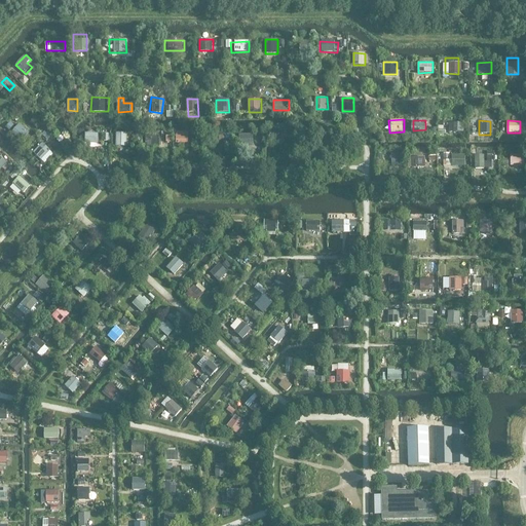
[(454,121),(454,132),(464,133),(464,122),(454,121)]
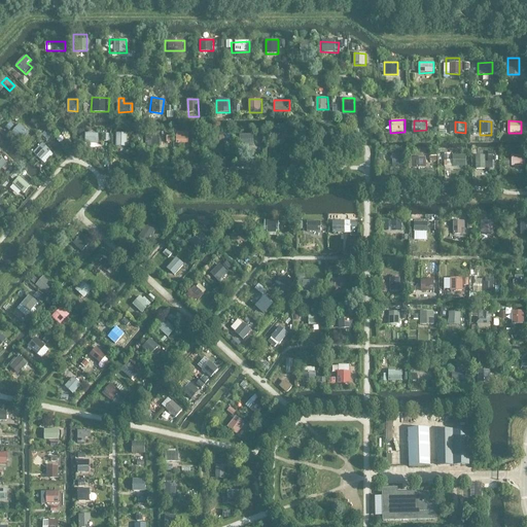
[(22,140),(30,133),(21,124),(12,130),(22,140)]
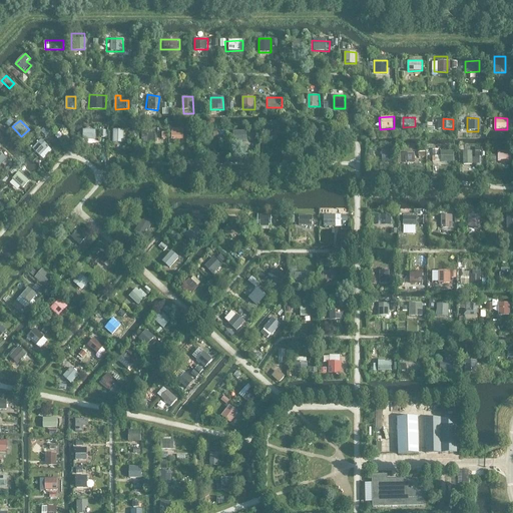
[(96,139),(96,129),(83,129),(83,139),(96,139)]
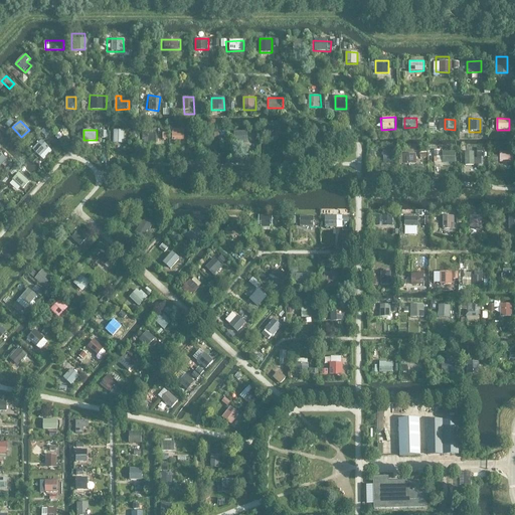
[(111,130),(111,146),(124,146),(124,130),(111,130)]
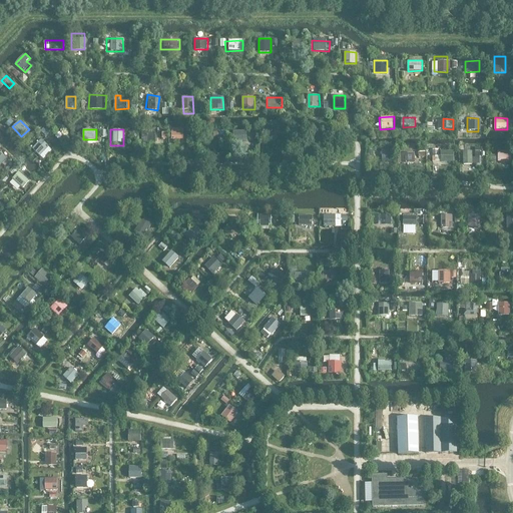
[(169,129),(168,145),(184,145),(184,130),(169,129)]
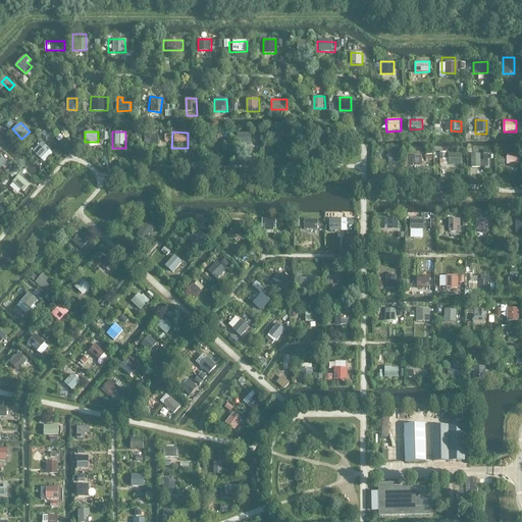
[(233,134),(233,148),(250,148),(250,134),(233,134)]
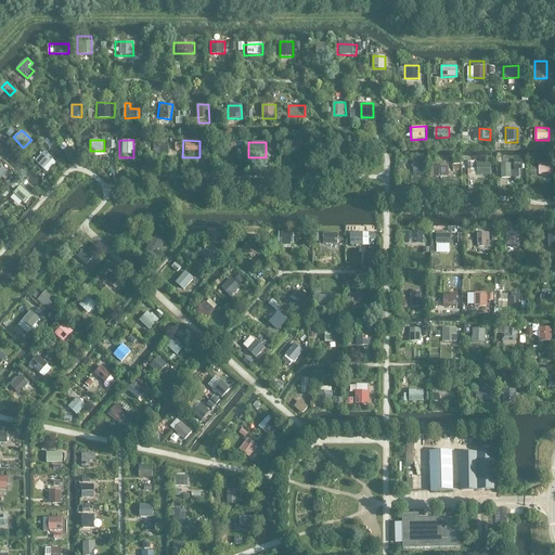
[(154,143),(154,155),(169,155),(168,143),(154,143)]
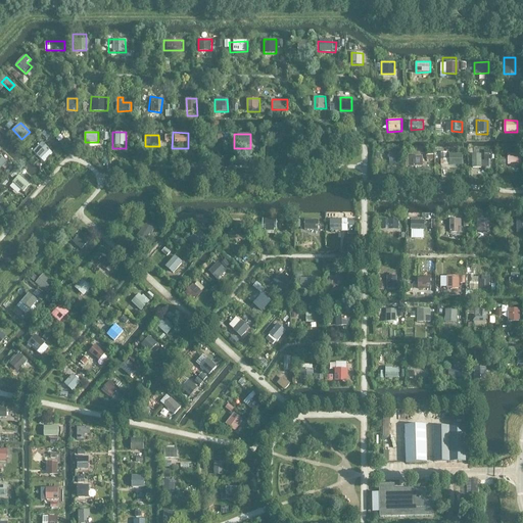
[(34,150),(44,161),(54,152),(43,141),(34,150)]
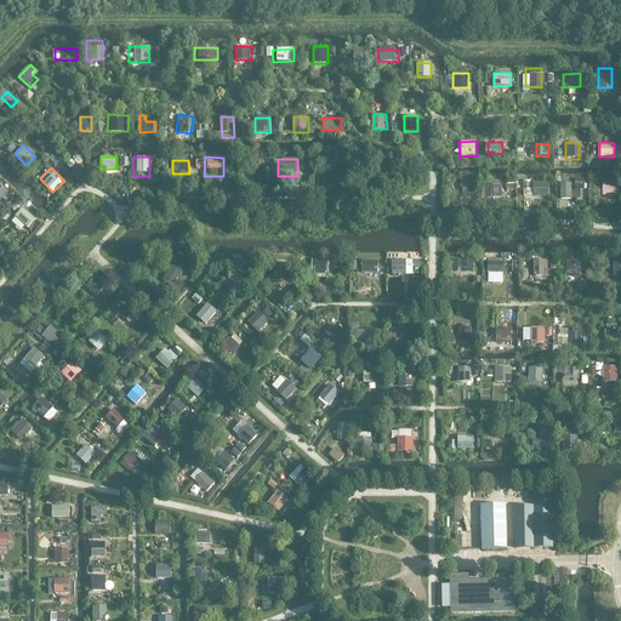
[(563,182),(573,182),(573,199),(582,199),(582,175),(563,175),(563,182)]
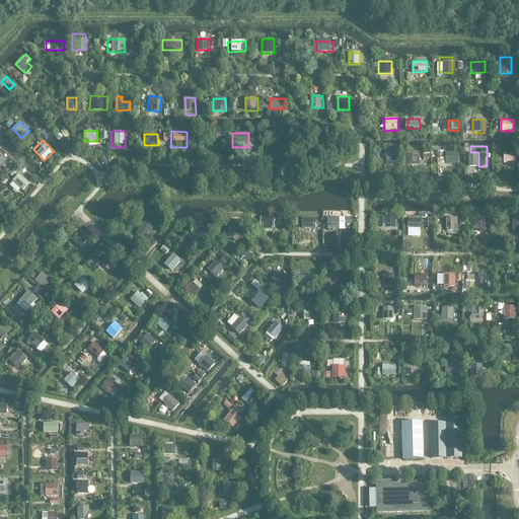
[(387,150),(386,160),(397,161),(397,151),(387,150)]
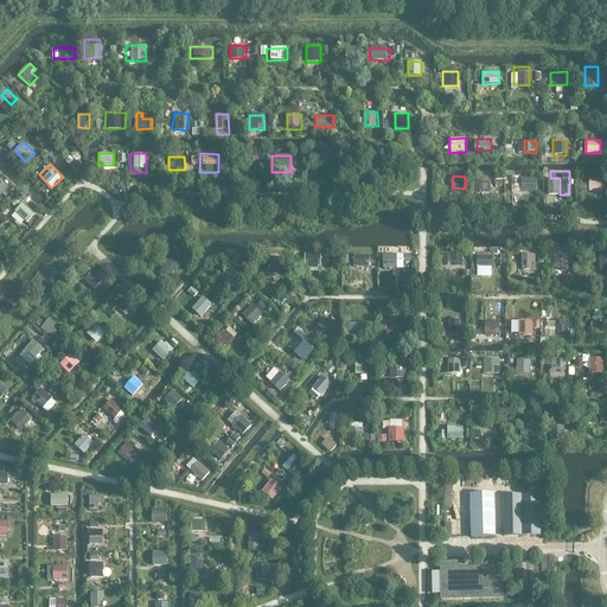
[(522,176),(522,196),(537,196),(537,176),(522,176)]
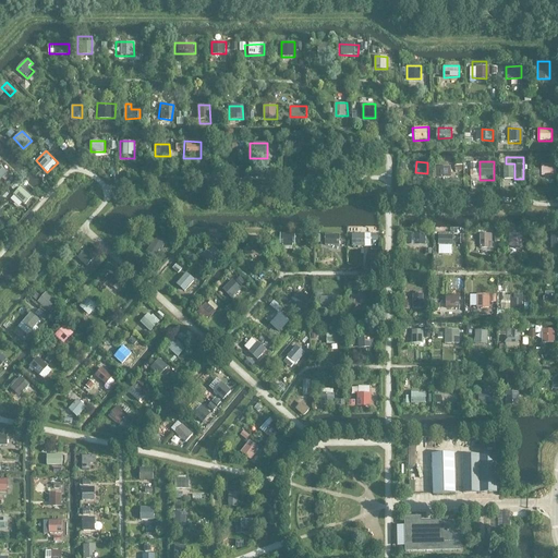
[(542,174),(556,176),(557,164),(542,164),(542,174)]
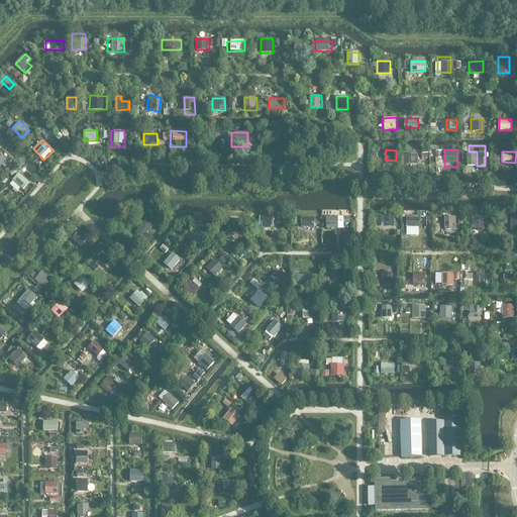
[(406,153),(406,168),(429,167),(429,152),(406,153)]
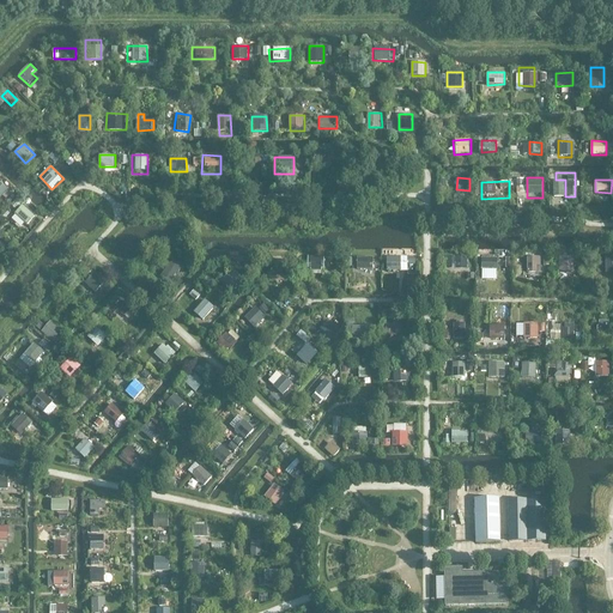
[(554,181),(554,196),(564,196),(565,181),(554,181)]
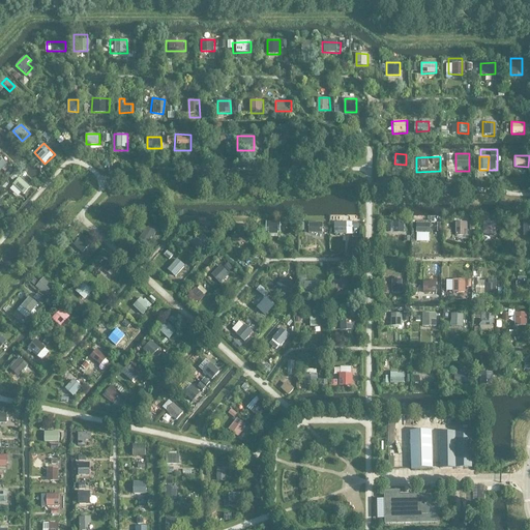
[(9,187),(20,197),(31,185),(21,176),(9,187)]
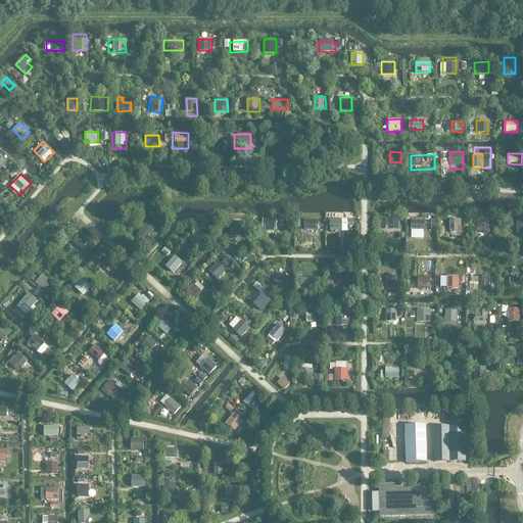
[(486,216),(476,217),(476,232),(486,232),(486,216)]
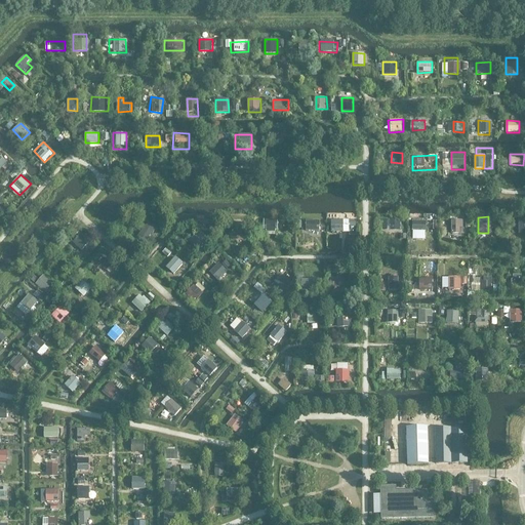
[(266,231),(277,232),(277,219),(266,218),(266,231)]
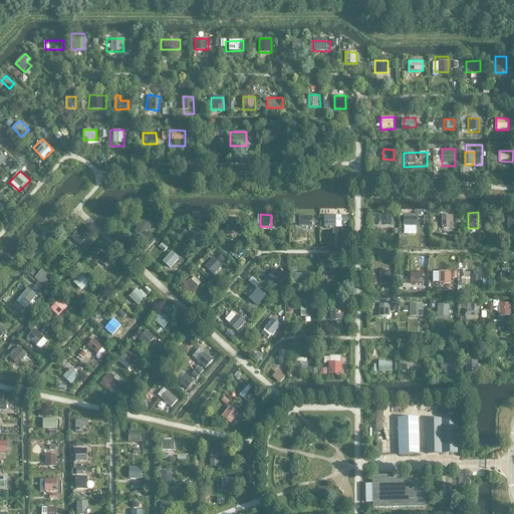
[(338,215),(323,214),(323,224),(337,225),(338,215)]
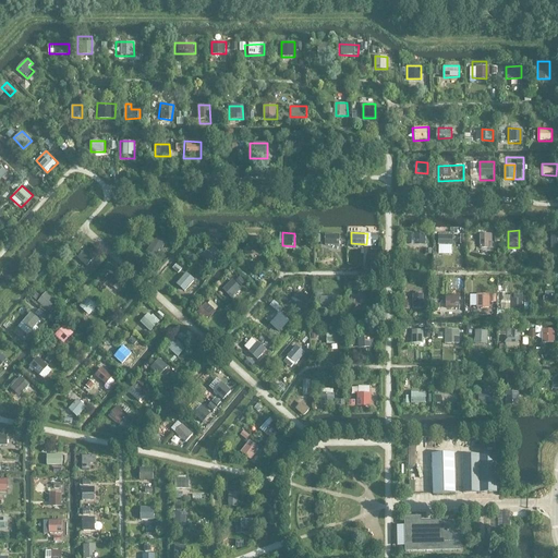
[(426,232),(404,232),(404,246),(426,246),(426,232)]
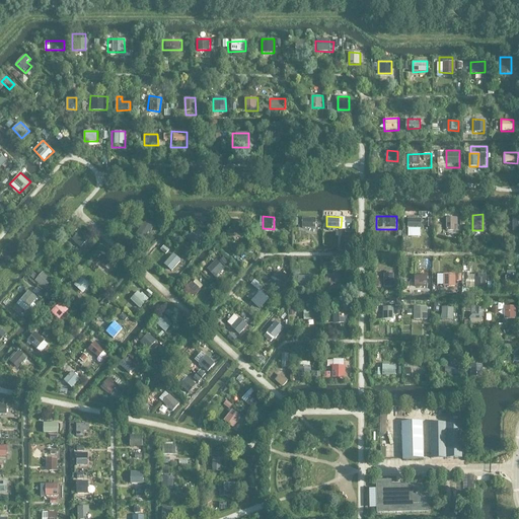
[(316,227),(316,218),(303,217),(303,227),(316,227)]
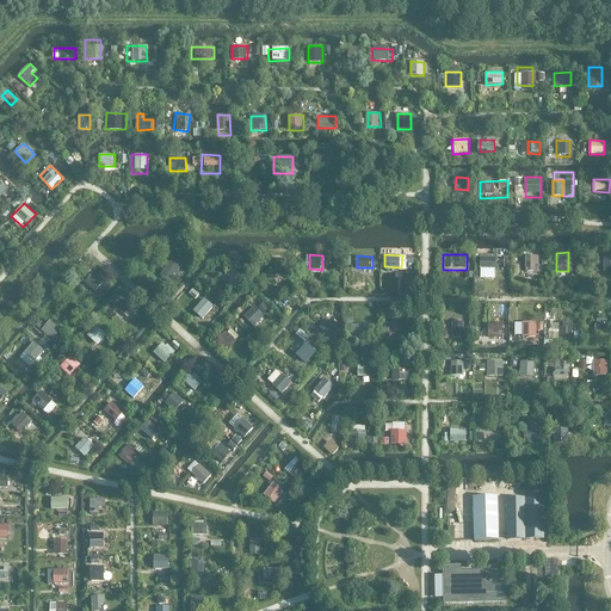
[(541,255),(526,255),(526,272),(536,272),(536,264),(541,264),(541,255)]
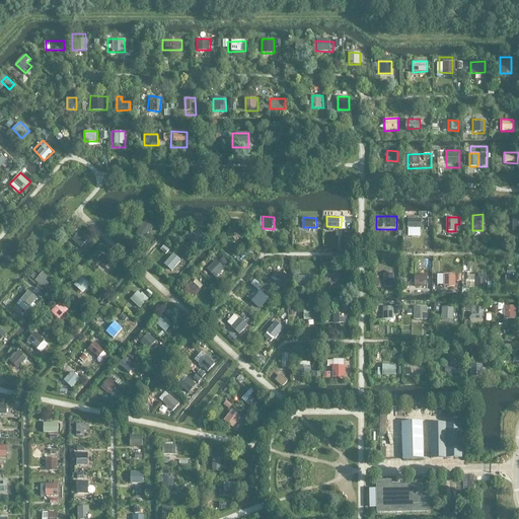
[(144,221),(136,229),(144,237),(152,228),(144,221)]
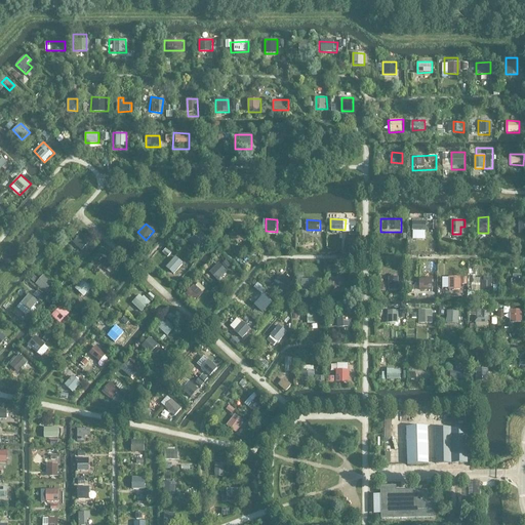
[(409,225),(409,233),(429,232),(429,224),(409,225)]
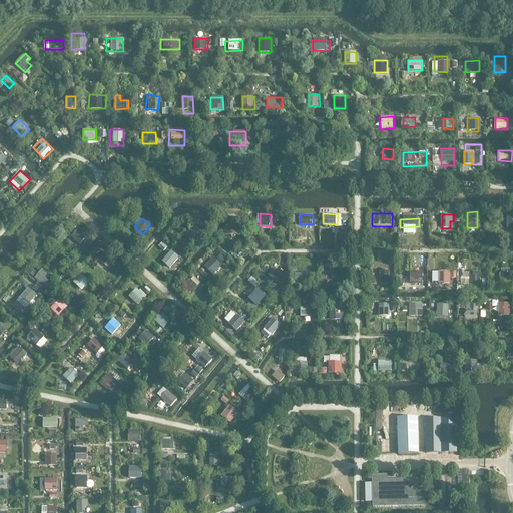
[(181,238),(187,243),(198,231),(192,226),(181,238)]
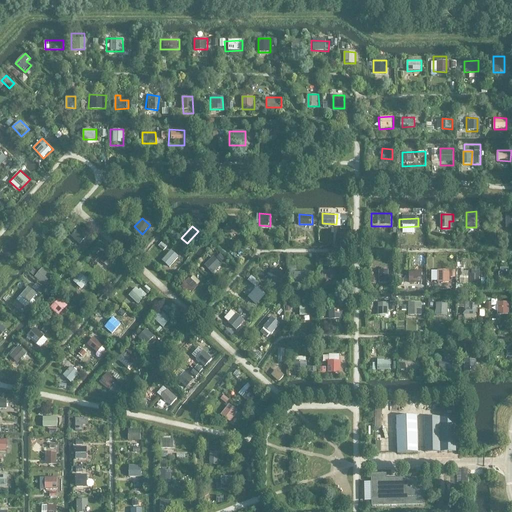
[(84,237),(75,227),(67,234),(77,244),(84,237)]
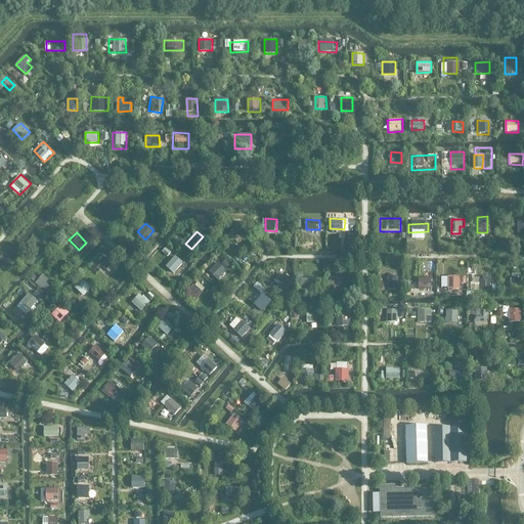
[(174,273),(184,262),(176,255),(166,266),(174,273)]
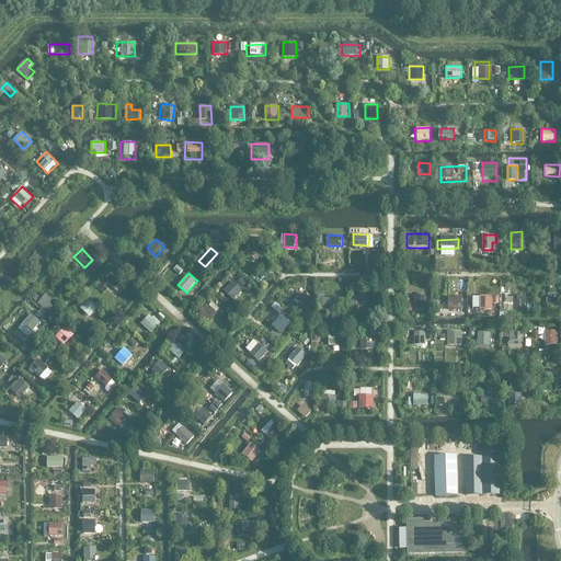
[(225,285),(236,296),(247,285),(236,275),(225,285)]
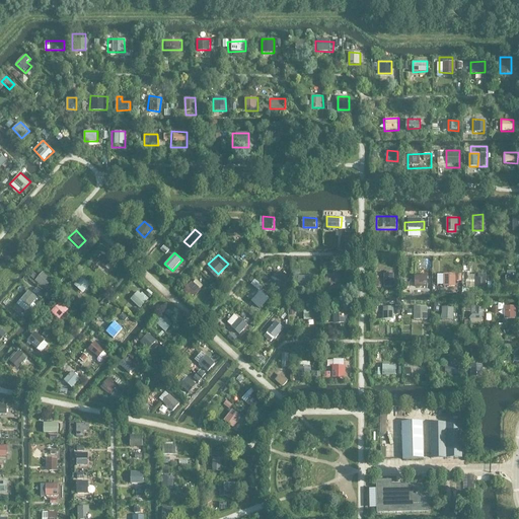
[(48,275),(44,271),(32,283),(36,287),(48,275)]
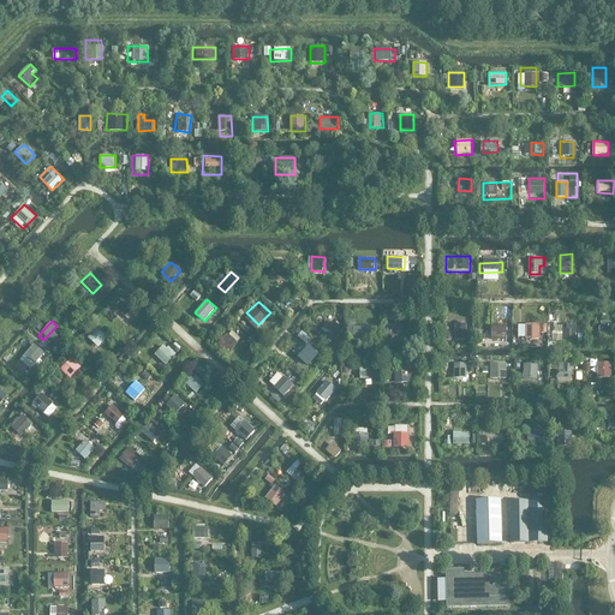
[(339,332),(328,322),(318,332),(328,342),(339,332)]
